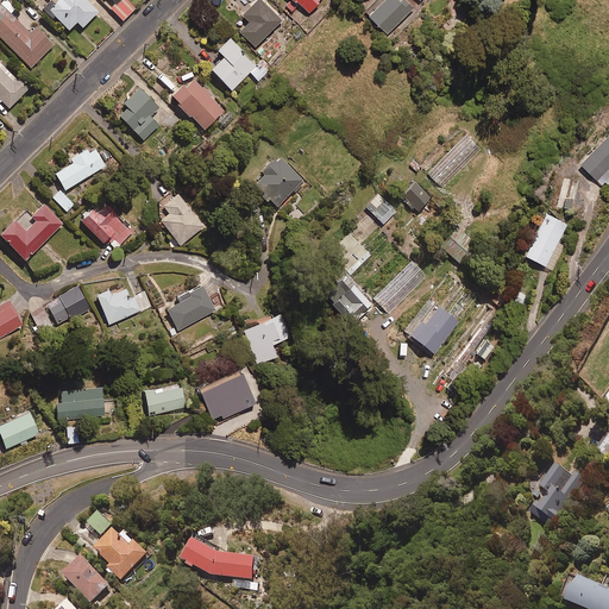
[(14,10),(4,0),(0,4),(0,38),(30,68),(52,45),(35,29),(29,35),(8,14),(14,10)]
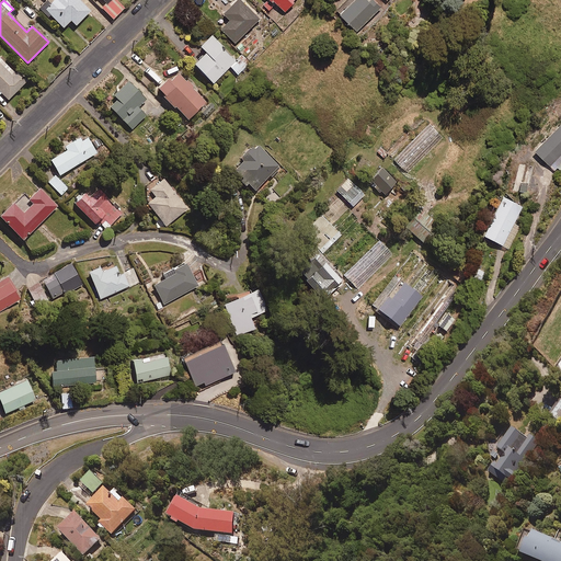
[(90,11),(78,0),(53,0),(44,10),(63,29),(69,21),(75,25),(90,11)]
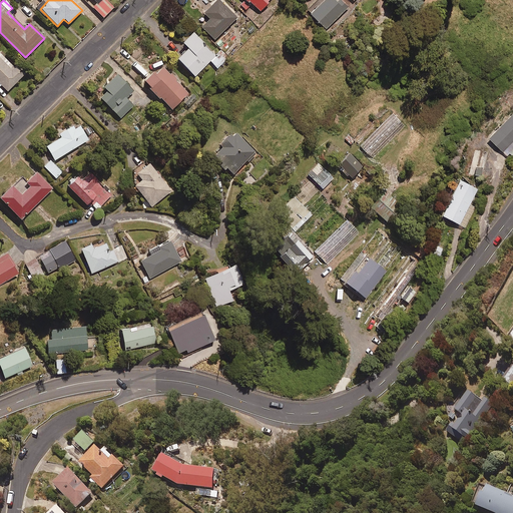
[(93,0),(96,2),(91,7),(102,18),(113,7),(105,0),(93,0)]
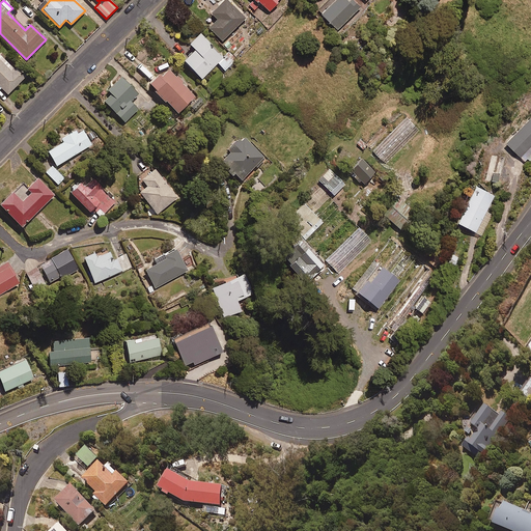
[(246,17),(229,0),(223,0),(212,12),(218,19),(210,27),(223,40),(246,17)]
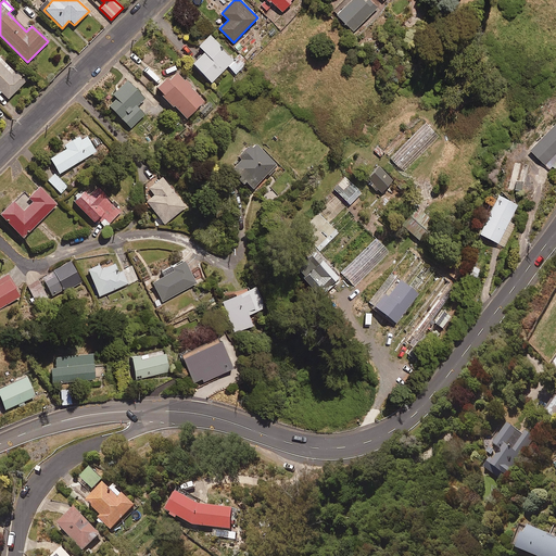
[(270,0),(282,12),(292,2),(290,0),(270,0)]
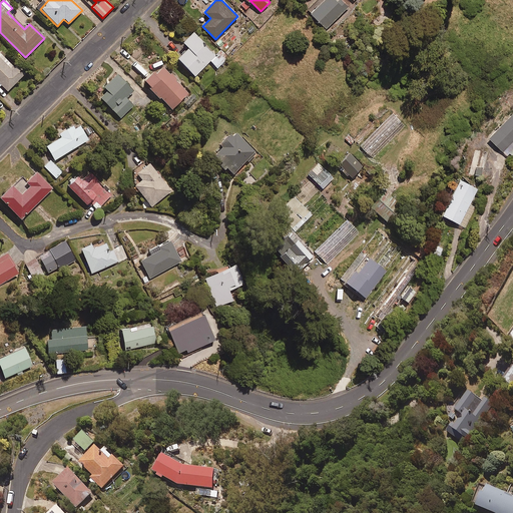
[(347,9),(338,0),(322,0),(310,12),(326,29),(347,9)]
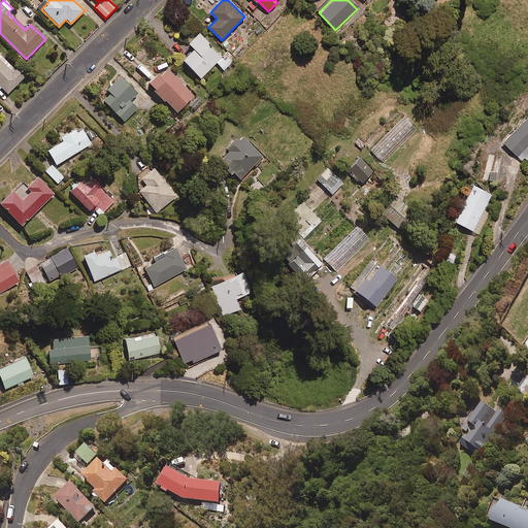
[(217,63),(222,58),(198,34),(187,44),(193,51),(182,62),(200,79),(217,63)]
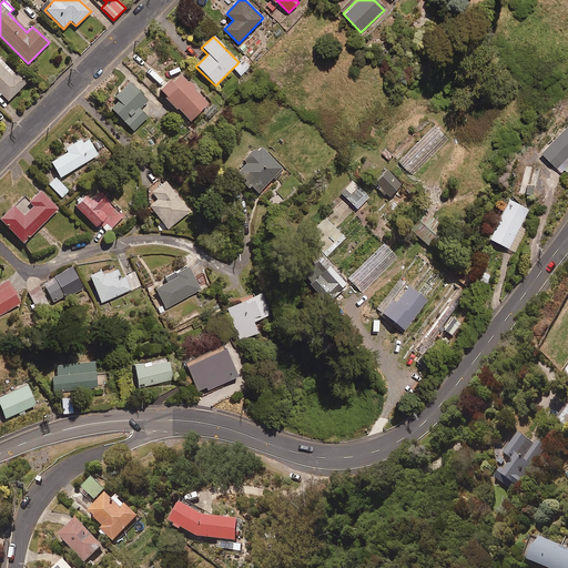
[(239,62),(233,68),(241,75),(251,64),(243,58),(239,62)]
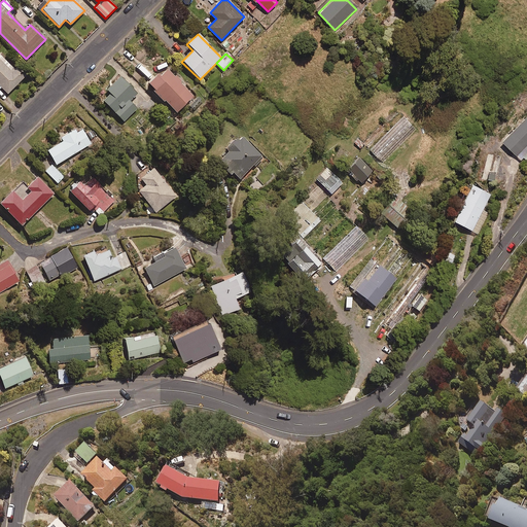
[(8,63),(0,55),(0,88),(6,94),(25,76),(10,62),(8,63)]
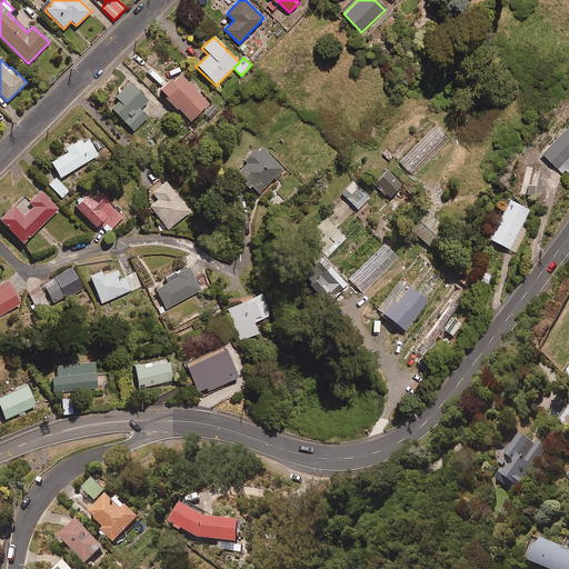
[(187,80),(186,81),(178,73),(159,91),(189,122),(208,105),(195,90),(196,89),(187,80)]
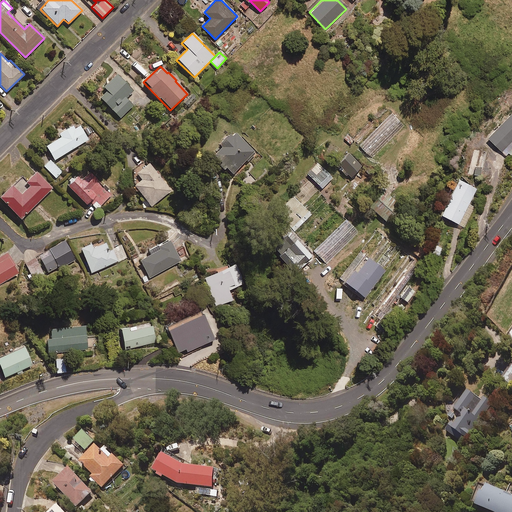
[(132,91),(115,74),(103,87),(106,90),(99,97),(120,118),(132,106),(125,98),(132,91)]
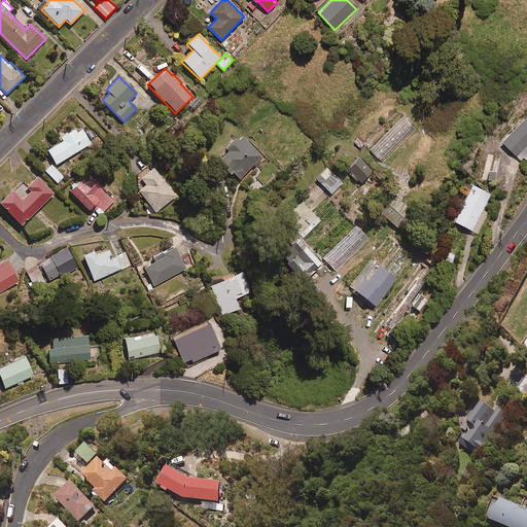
[(195,111),(204,102),(198,96),(188,105),(195,111)]
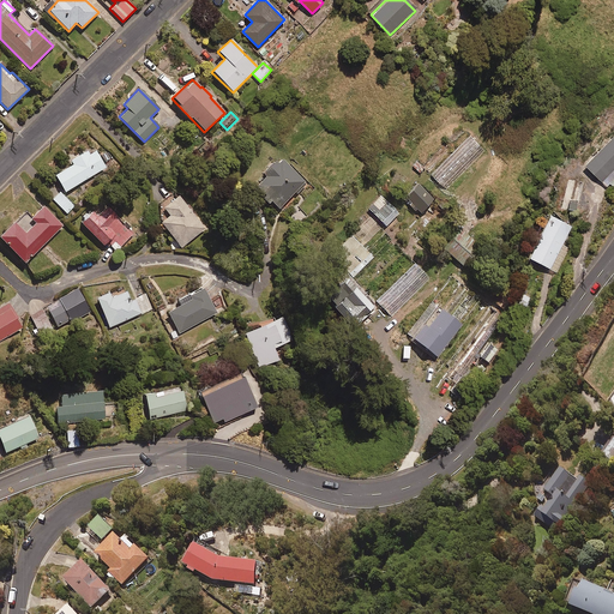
[(613,169),(613,137),(585,167),(609,188),(613,182),(613,172),(613,169)]
